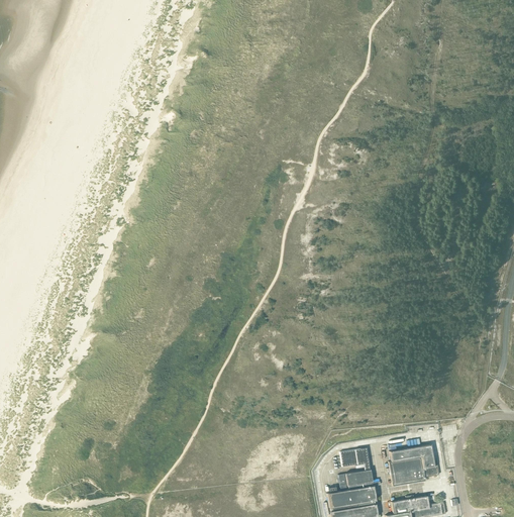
[(432,444),(391,451),(393,461),(390,461),(394,486),(426,481),(426,477),(440,475),(438,459),(434,460),(432,444)]
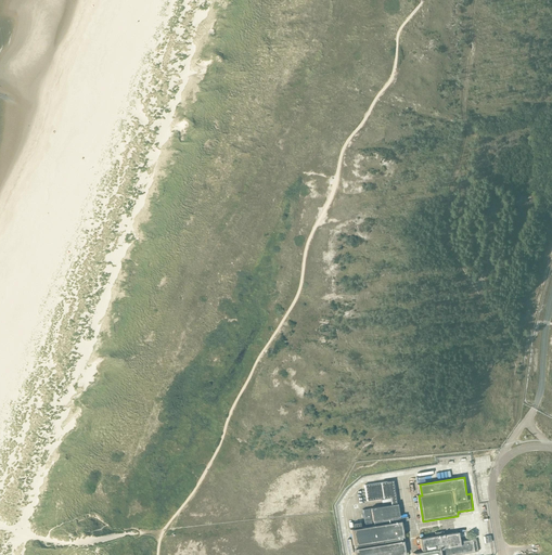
[(389,481),(367,485),(370,501),(392,498),(389,481)]
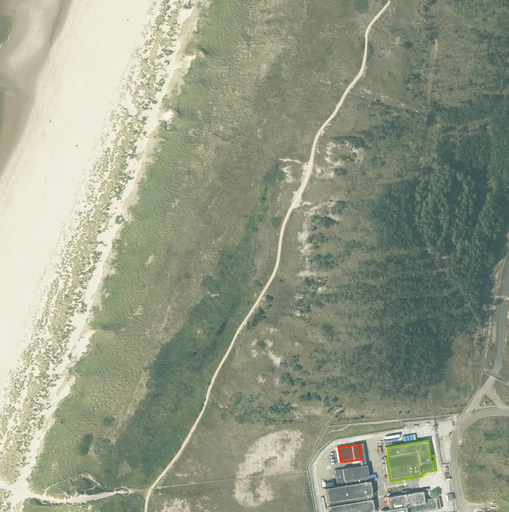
[(363,466),(344,469),(346,481),(347,484),(347,485),(375,480),(378,480),(377,477),(370,478),(367,465),(363,466)]
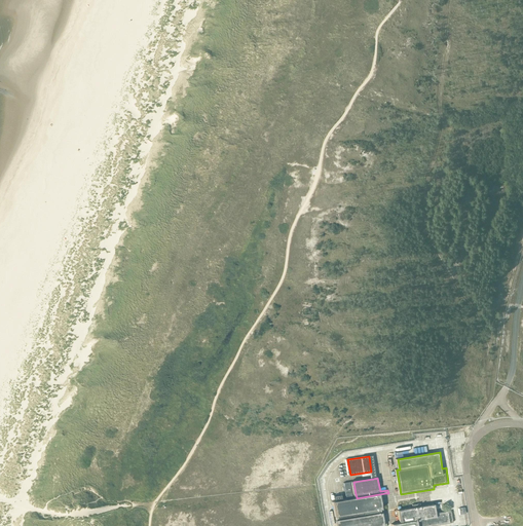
[(338,501),(334,501),(337,520),(383,513),(383,514),(386,514),(384,505),(382,505),(381,497),(386,496),(385,493),(357,498),(344,500),(343,495),(337,496),(338,501)]
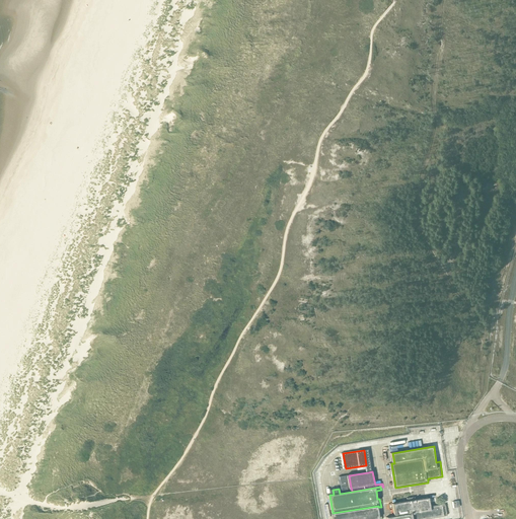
[(461,513),(458,490),(452,491),(455,514),(461,513)]
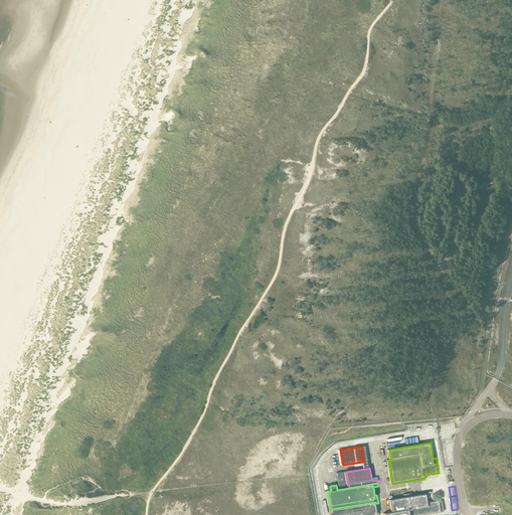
[(405,494),(406,497),(390,500),(393,512),(385,513),(385,514),(424,514),(446,512),(444,501),(441,501),(441,500),(428,502),(427,494),(413,496),(413,493),(405,494)]
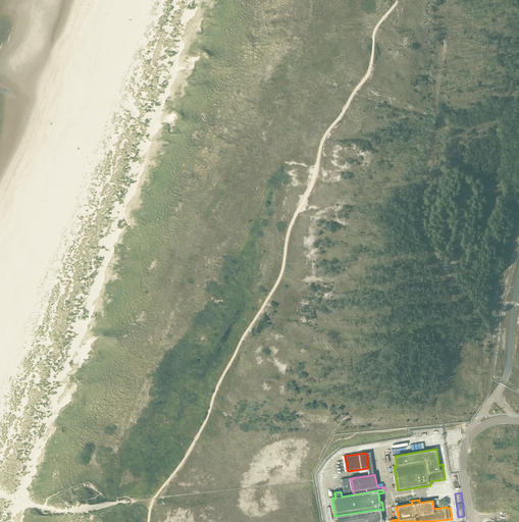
[(380,509),(334,516),(335,521),(377,521),(379,521),(382,521),(380,510),(380,509)]
